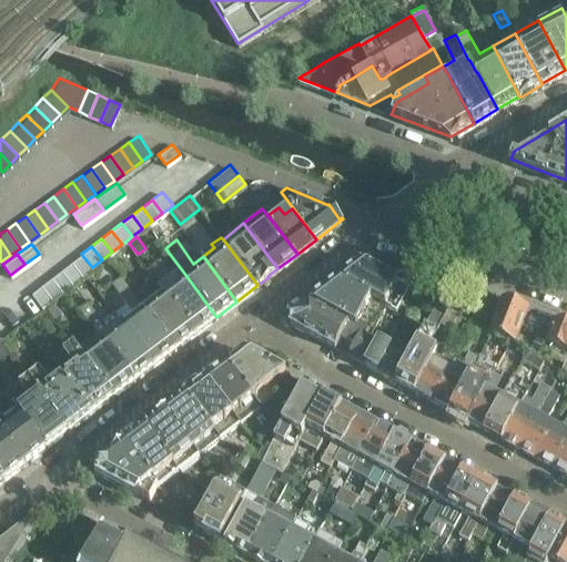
[(92,267),(81,254),(71,262),(82,275),(92,267)]
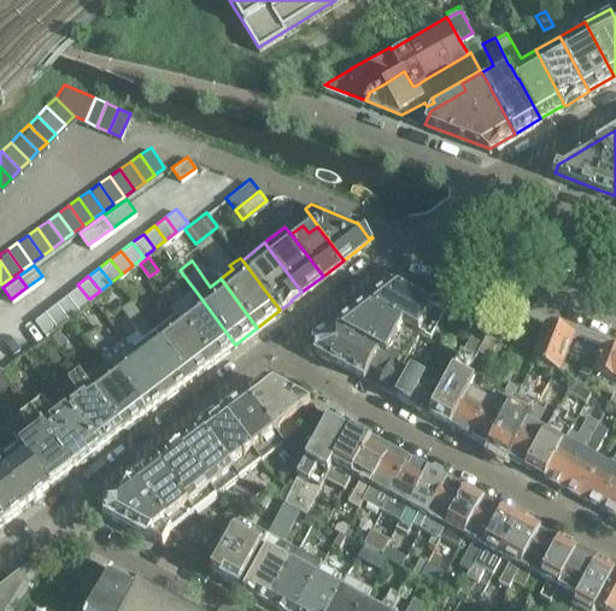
[(392,282),(368,300),(429,335),(444,310),(392,282)]
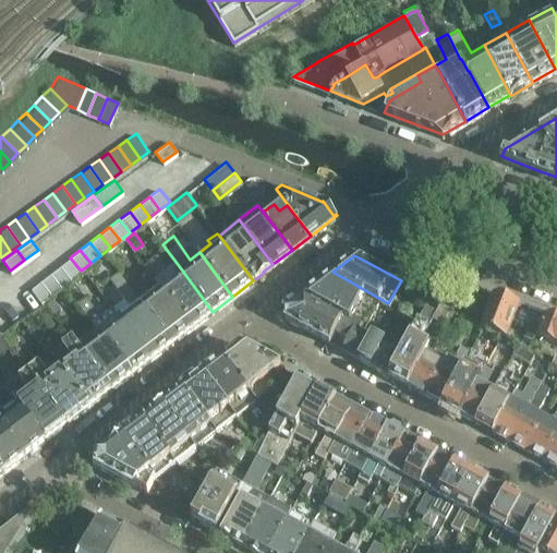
[(81,271),(70,257),(60,265),(70,278),(81,271)]
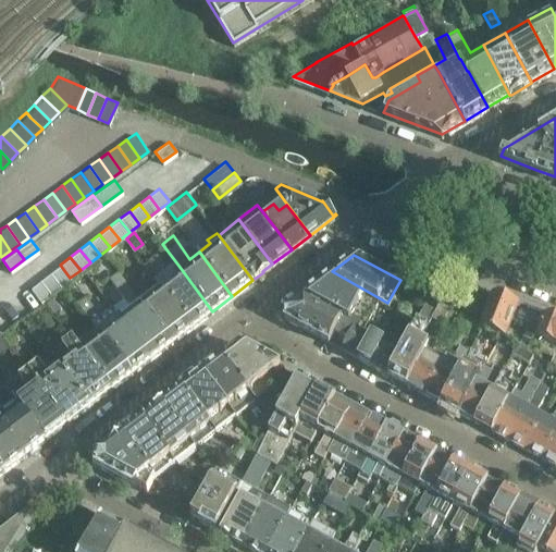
[(70,278),(60,265),(50,272),(60,285),(70,278)]
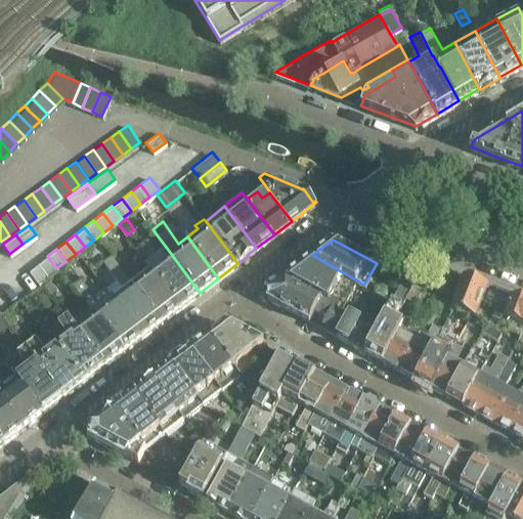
[(169,251),(149,265),(181,307),(200,293),(169,251)]
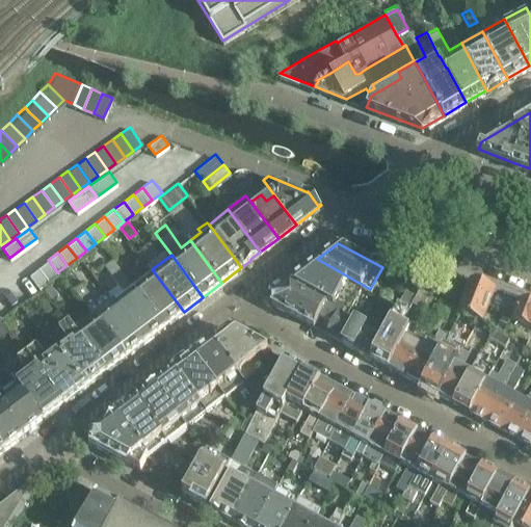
[(107,291),(113,299),(143,342),(163,327),(139,294),(112,258),(104,265),(117,284),(107,291)]
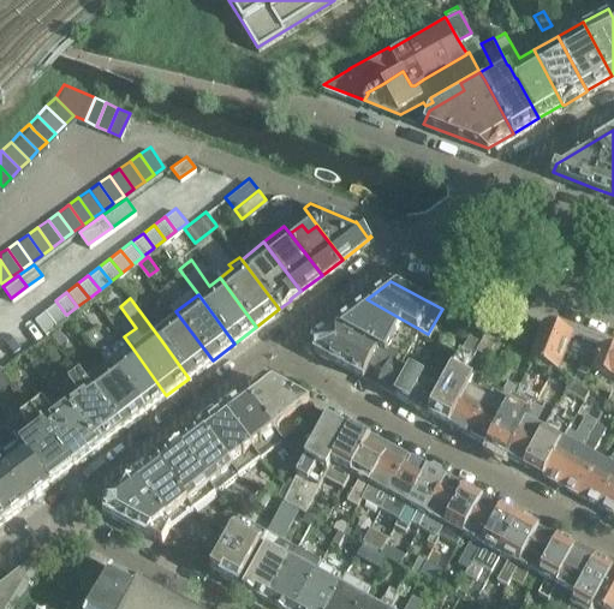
[(367,299),(335,324),(386,352),(403,362),(419,329),(403,320),(367,299)]
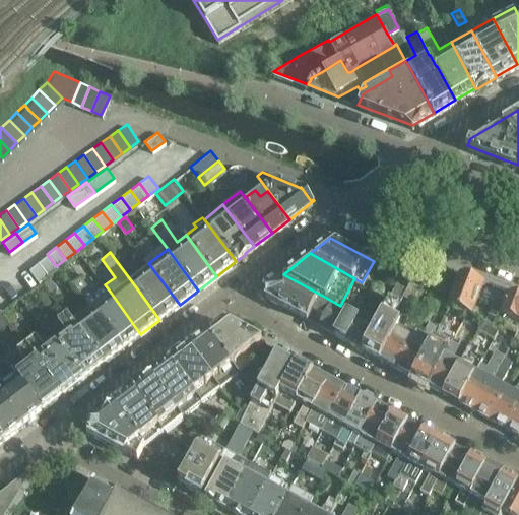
[(56,266),(47,254),(38,261),(47,273),(56,266)]
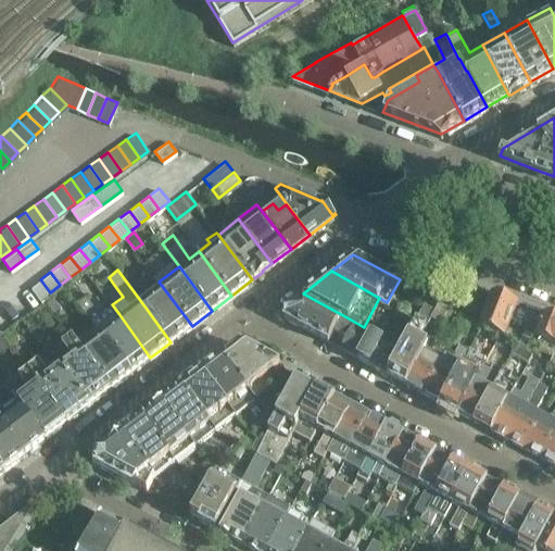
[(423,278),(419,285),(429,290),(432,285),(423,278)]
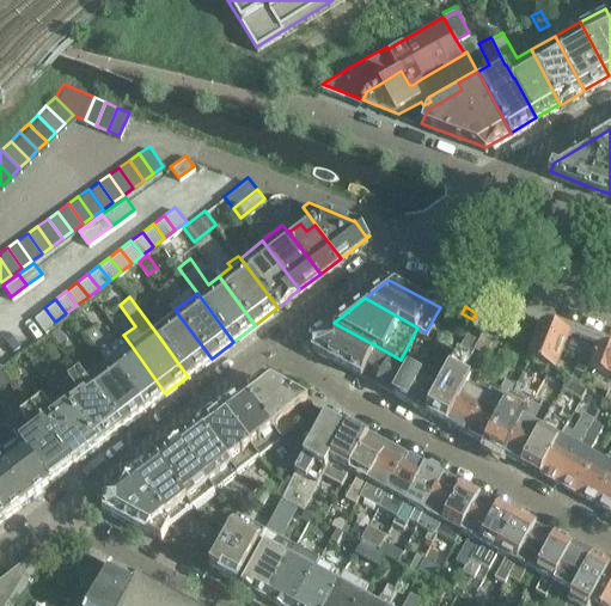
[(55,322),(44,307),(34,316),(44,331),(55,322)]
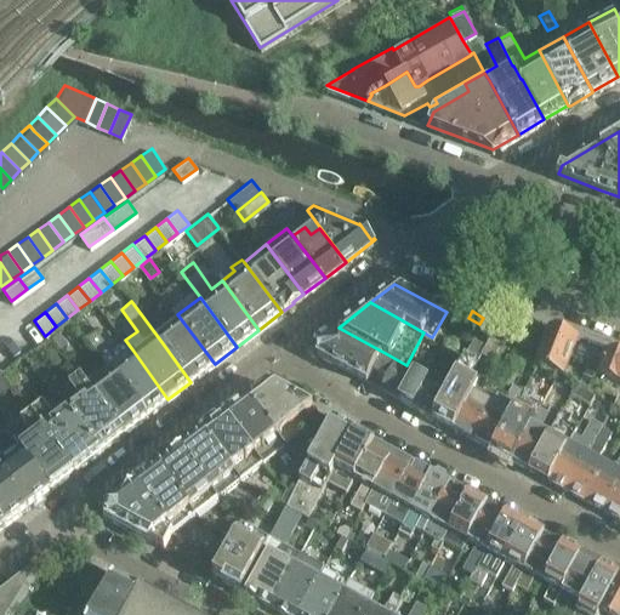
[(177,314),(155,331),(154,332),(163,343),(191,382),(215,364),(177,314)]
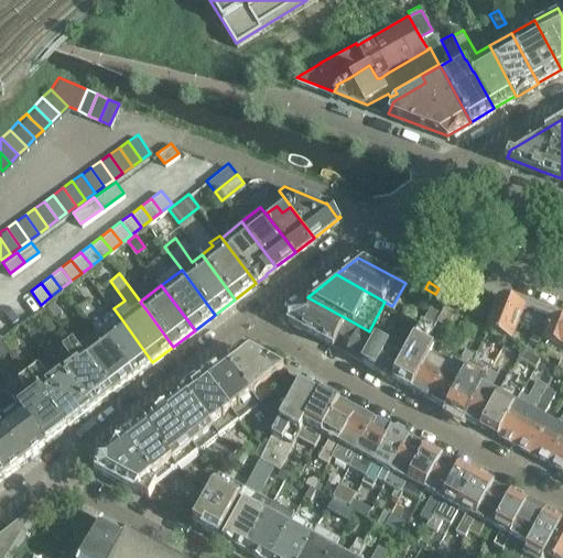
[(499,291),(485,326),(487,327),(511,337),(523,308),(522,307),(524,301),(499,291)]
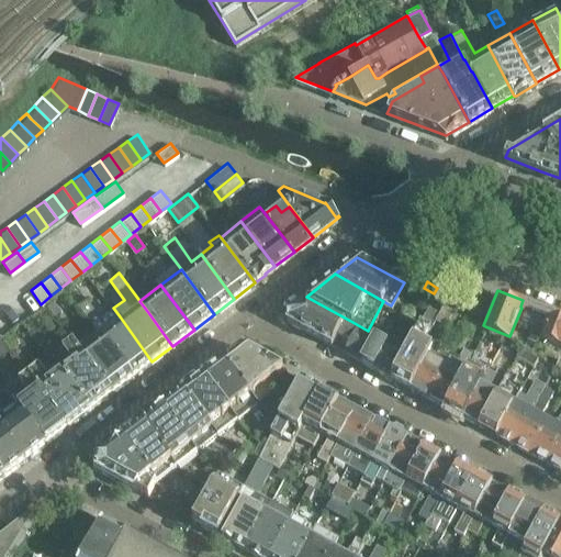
[(306,297),(296,303),(285,312),(287,319),(331,342),(334,337),(334,338),(337,332),(350,340),(344,351),(360,358),(372,333),(368,331),(358,325),(352,322),(306,297)]
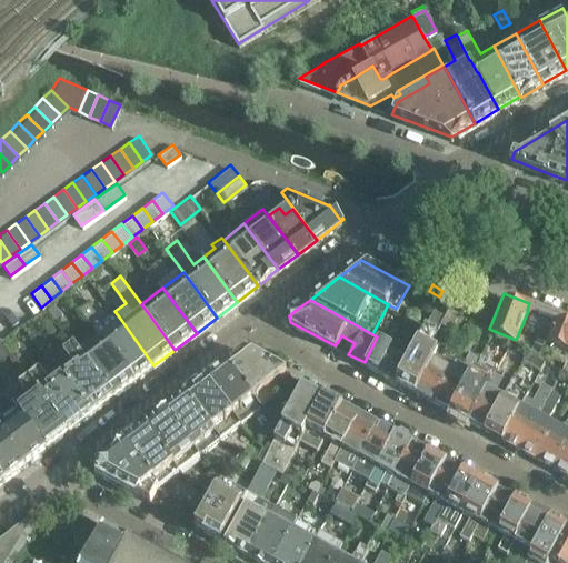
[(79,307),(100,335),(133,380),(153,365),(121,320),(115,311),(102,320),(87,301),(79,307)]
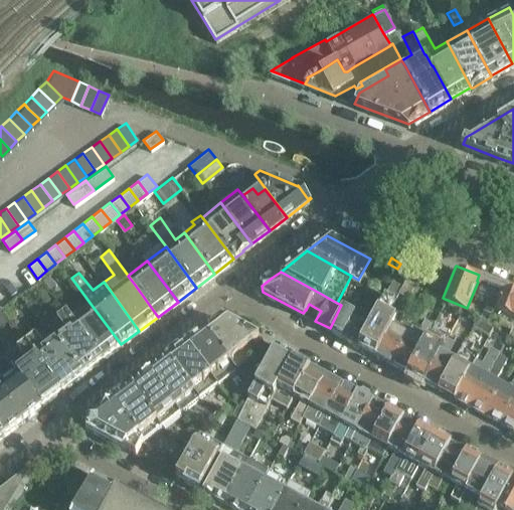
[(383,293),(384,293),(393,298),(401,284),(391,279),(383,293)]
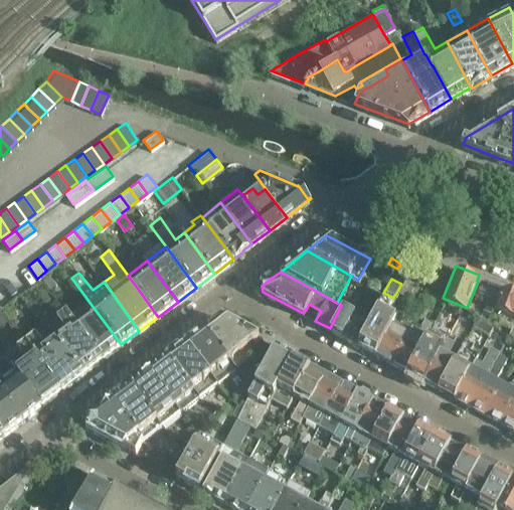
[(411,285),(404,281),(398,291),(405,295),(406,292),(411,285)]
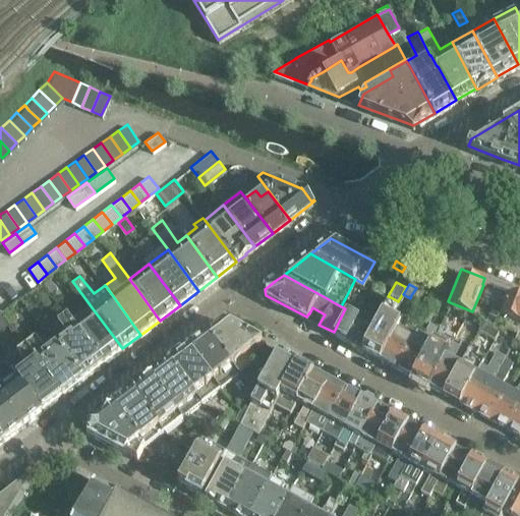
[(417,286),(412,295),(417,298),(422,288),(417,286)]
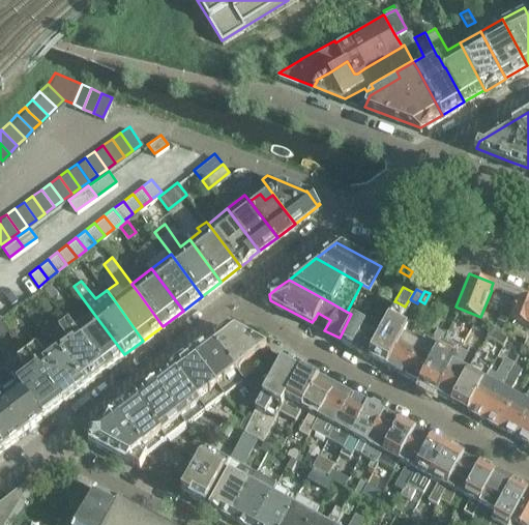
[(516,298),(515,298),(508,316),(528,323),(528,297),(518,293),(516,298)]
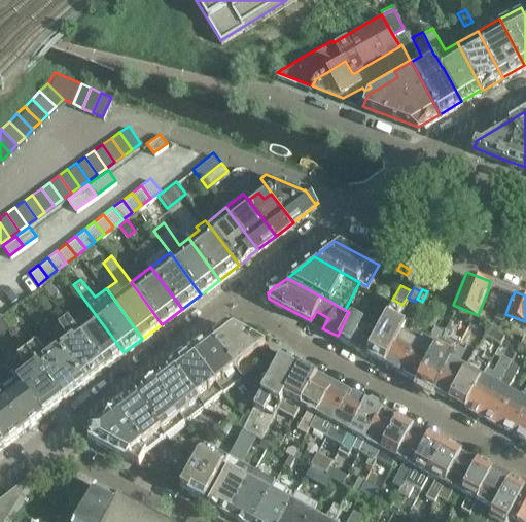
[(405,322),(408,317),(399,312),(404,305),(402,305),(393,300),(387,312),(379,327),(366,351),(384,361),(405,322)]
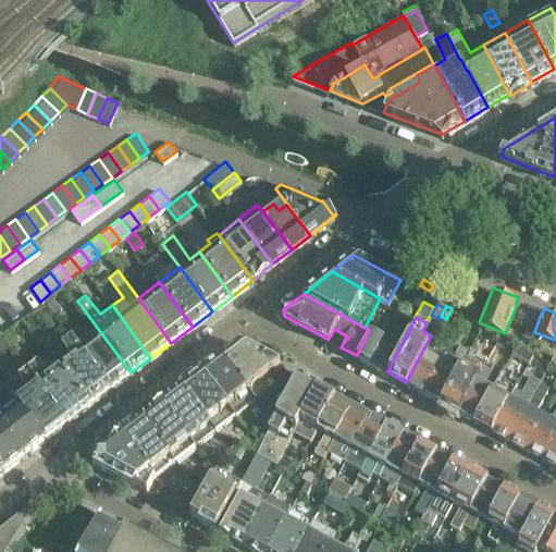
[(478,328),(461,318),(457,326),(473,335),(478,328)]
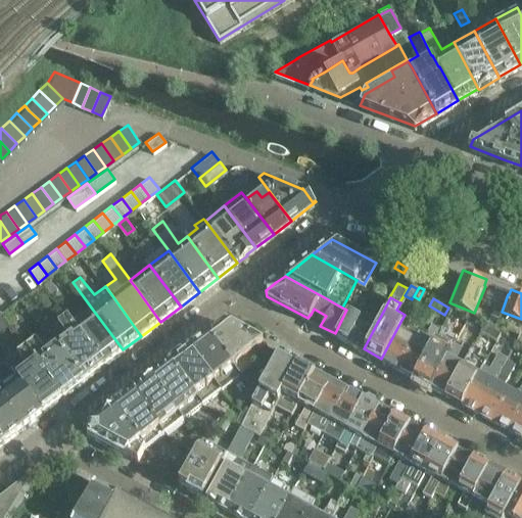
[(346,310),(335,333),(364,348),(376,325),(384,310),(370,302),(362,318),(346,310)]
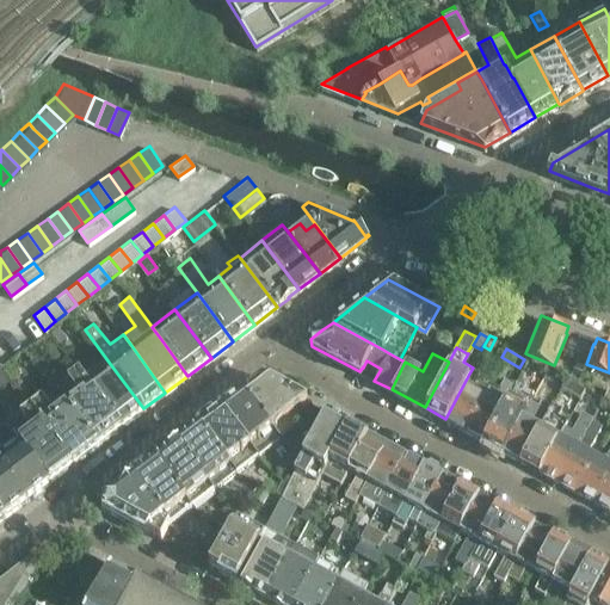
[(14,370),(7,360),(1,366),(7,375),(14,370)]
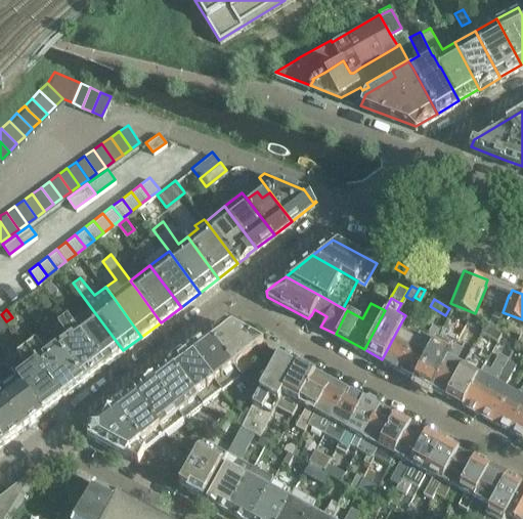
[(92,309),(74,323),(104,364),(123,350),(92,309)]
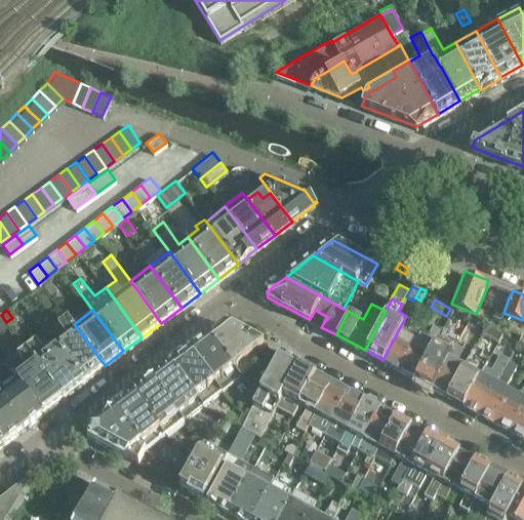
[(492,312),(488,319),(495,324),(499,316),(492,312)]
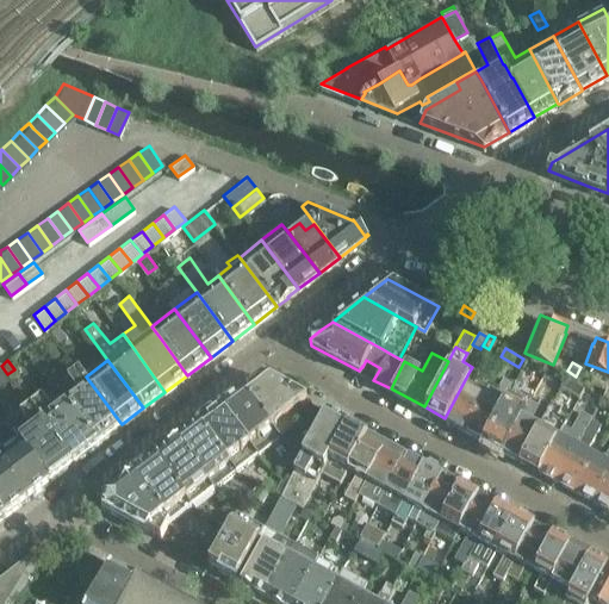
[(468,373),(445,418),(463,428),(483,391),(484,392),(489,381),(490,380),(478,374),(480,368),(473,365),(472,367),(468,373)]
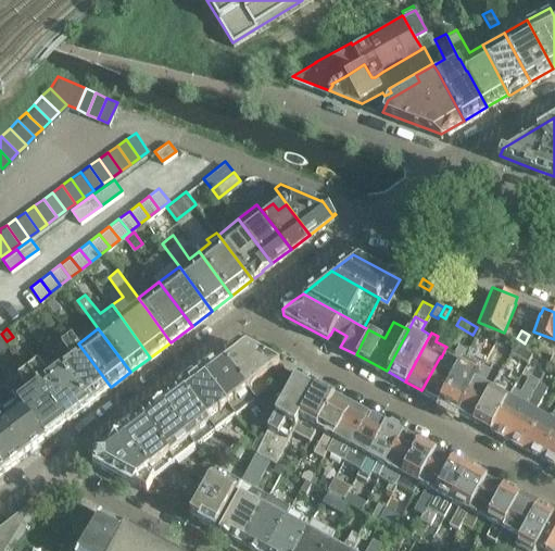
[(497,333),(493,342),(496,345),(502,345),(504,339),(503,336),(497,333)]
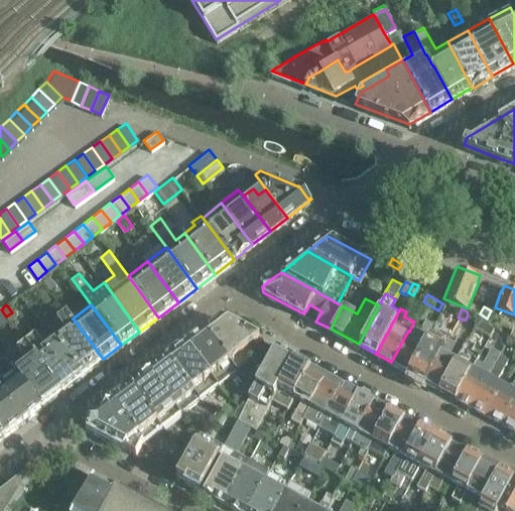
[(0,326),(8,321),(0,309),(0,326)]
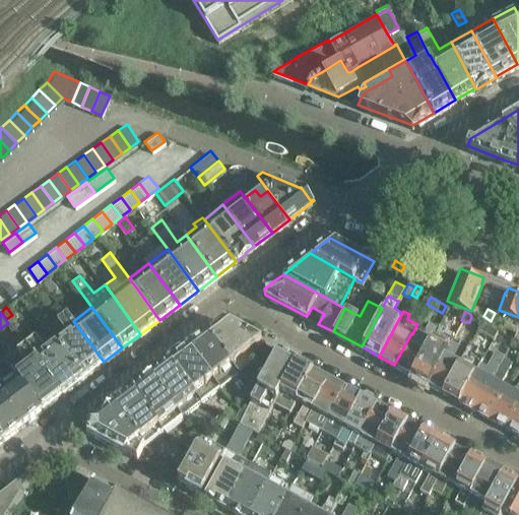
[(60,328),(51,335),(82,378),(104,362),(73,321),(68,313),(55,322),(60,328)]
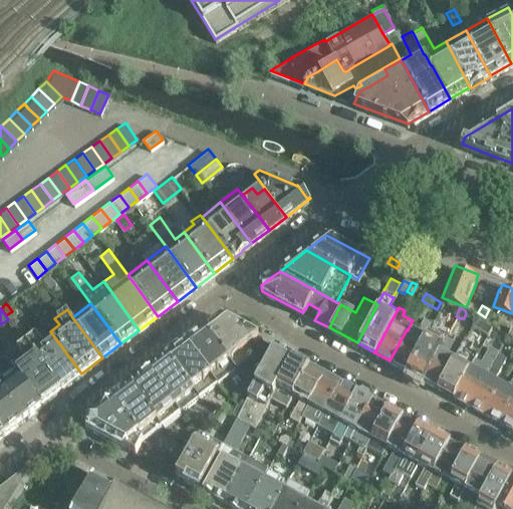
[(407,329),(390,360),(406,369),(427,329),(432,320),(420,313),(415,322),(412,321),(408,330),(407,329)]
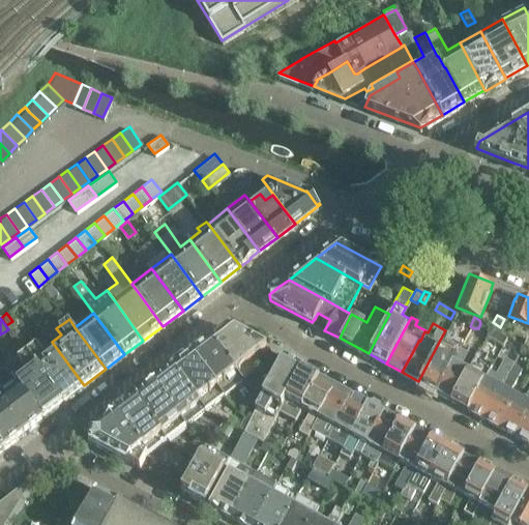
[(229,324),(211,339),(235,370),(241,379),(257,367),(250,358),(264,347),(267,345),(229,324)]
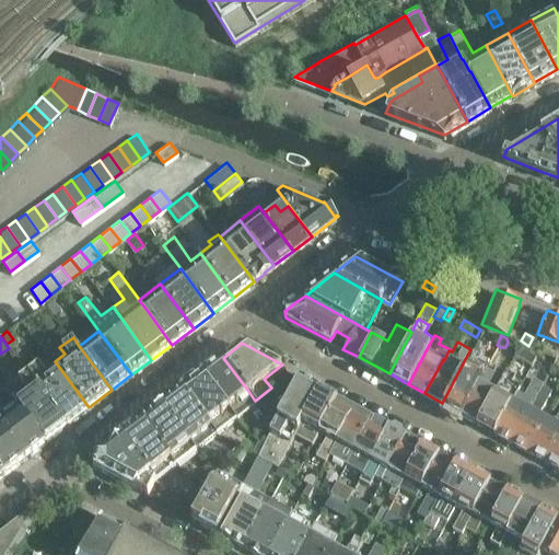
[(519,345),(514,353),(530,361),(535,354),(519,345)]
